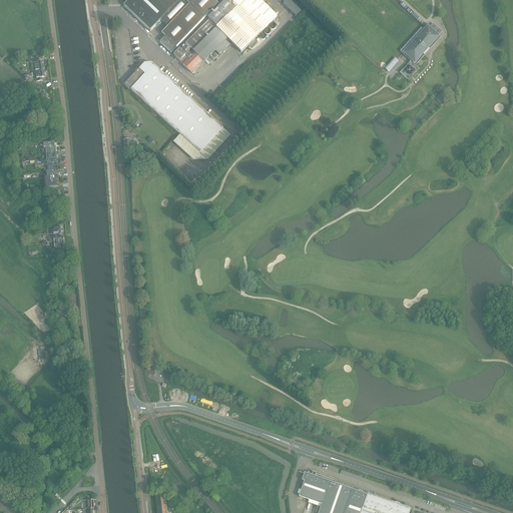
[(150,31),(154,27),(161,20),(168,27),(161,34),(165,37),(160,42),(171,53),(176,48),(218,4),(213,0),(128,0),(129,0),(124,6),(150,31)]
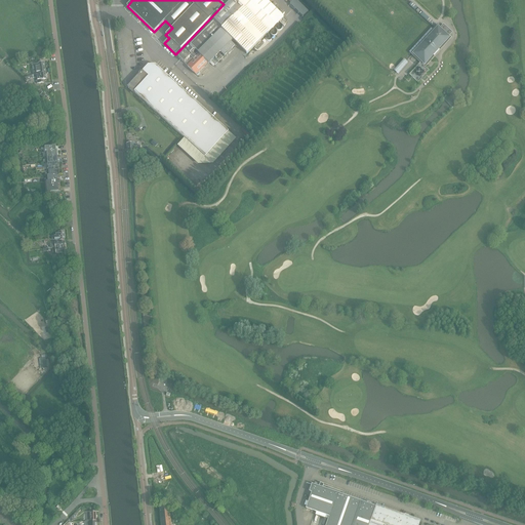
[(191,44),(178,57),(188,66),(187,67),(196,75),(205,66),(206,67),(211,62),(215,66),(224,56),(225,57),(235,47),(230,42),(233,40),(247,54),(283,17),(266,0),(227,0),(230,2),(213,19),(214,21),(191,44)]
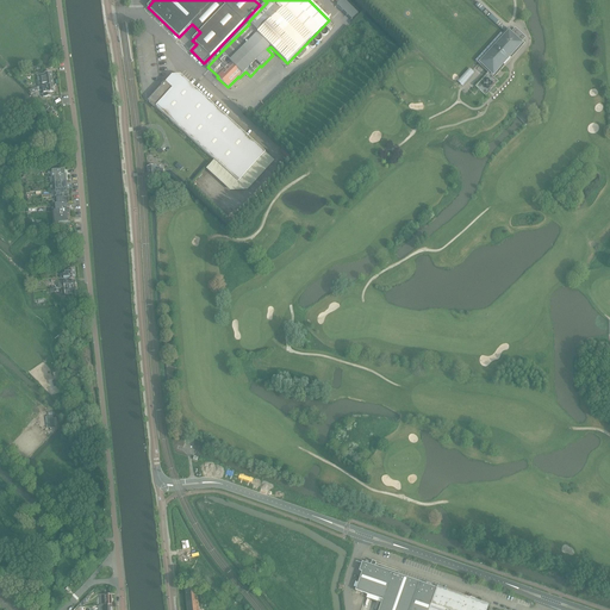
[(477,82),(474,86),(475,87),(479,89),(479,91),(487,98),(491,95),(490,94),(491,92),(493,93),(497,89),(495,88),(496,87),(497,88),(500,85),(496,80),(496,79),(495,78),(497,75),(500,70),(505,66),(526,44),(523,42),(526,38),(515,29),(512,32),(508,29),(504,32),(503,35),(504,36),(505,36),(499,42),(500,43),(485,61),(485,60),(480,66),(486,72),(483,75),(485,76),(484,78),(483,76),(479,80),(480,81),(478,83),(477,82)]
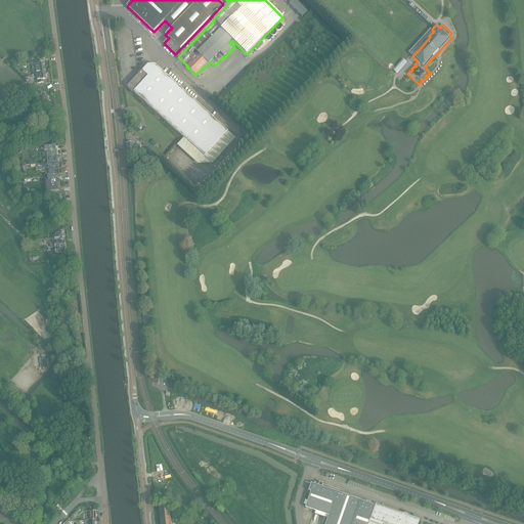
[(44,63),(39,63),(39,68),(38,68),(38,69),(35,70),(35,71),(34,72),(34,75),(36,75),(36,74),(40,73),(40,75),(45,74),(44,63)]
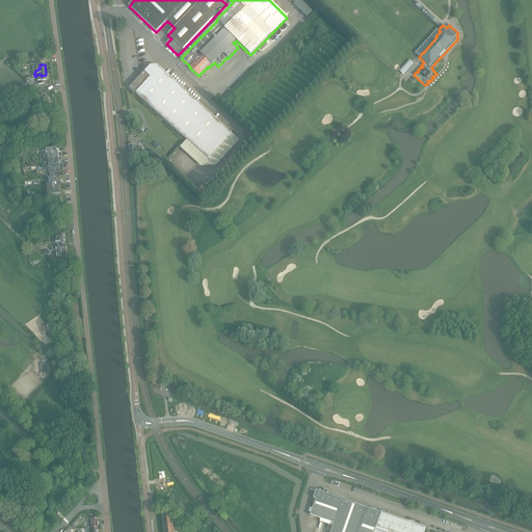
[(232,134),(179,86),(158,67),(150,67),(144,72),(129,88),(136,95),(136,94),(208,159),(232,134)]
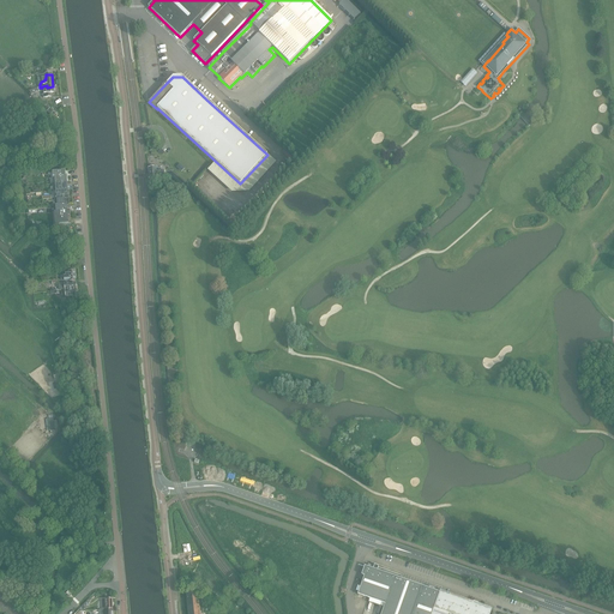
[(52,94),(53,94),(54,94),(53,86),(47,88),(47,85),(42,86),(42,88),(40,88),(38,89),(40,92),(42,91),(43,98),(52,97),(52,94)]
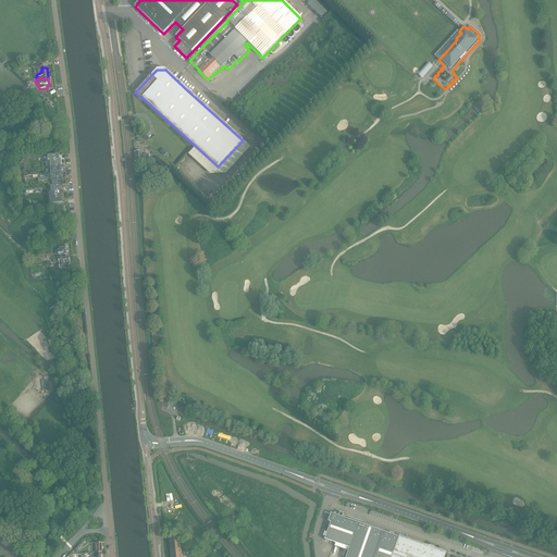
[(59,156),(48,157),(48,161),(50,161),(50,168),(61,166),(60,160),(59,156)]
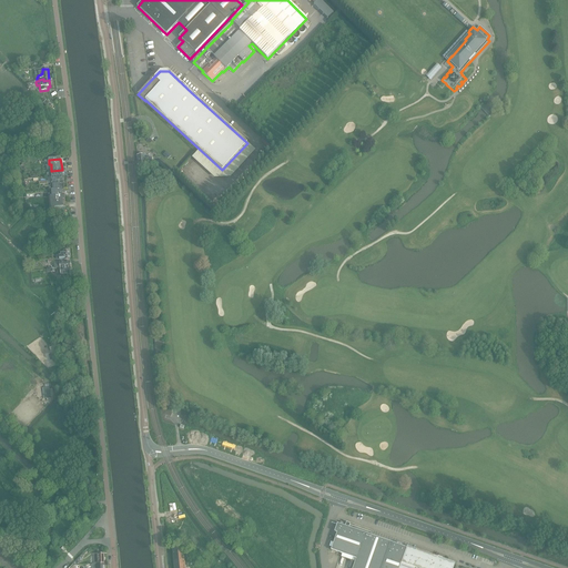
[(50,196),(49,196),(50,209),(64,208),(64,201),(66,201),(64,195),(54,196),(50,196)]
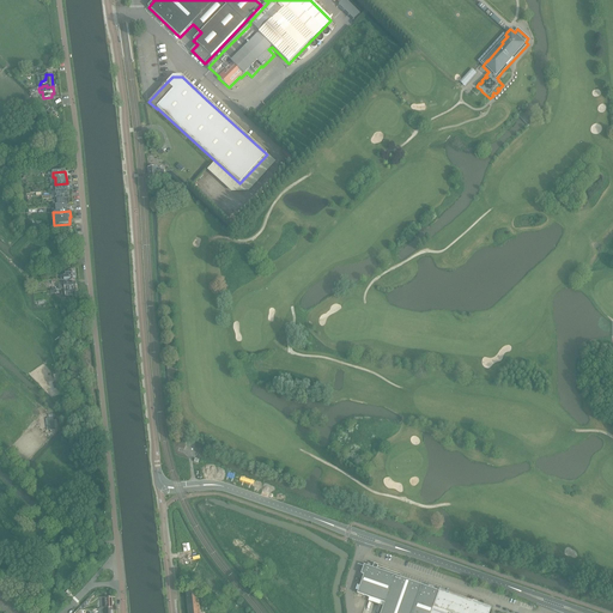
[(61,280),(65,281),(70,281),(76,280),(74,271),(68,271),(62,272),(62,275),(61,275),(61,280)]
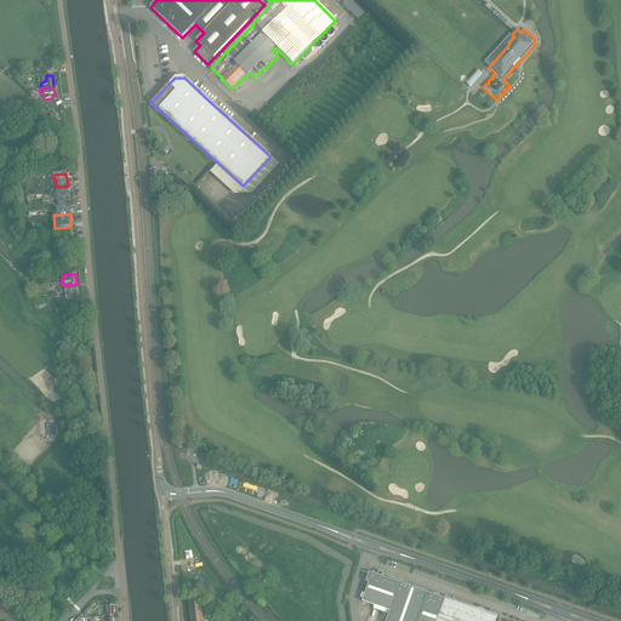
[(386,620),(437,620),(445,599),(405,586),(406,582),(372,571),(371,575),(362,602),(374,607),(389,611),(386,620)]
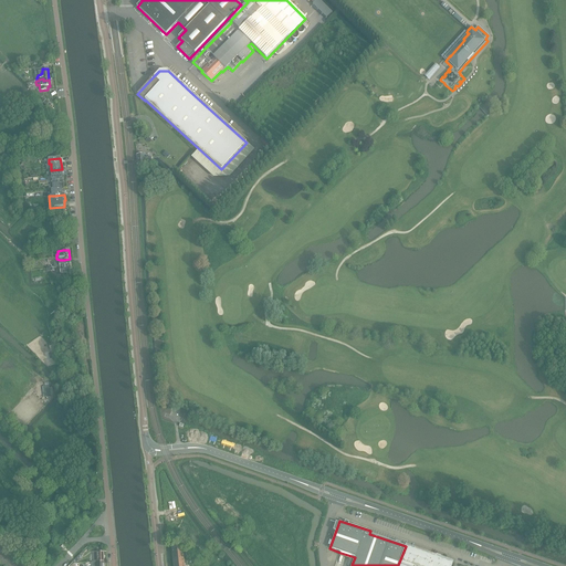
[(451,565),(453,562),(441,557),(441,556),(437,555),(436,556),(432,554),(406,545),(406,546),(398,565),(451,565)]
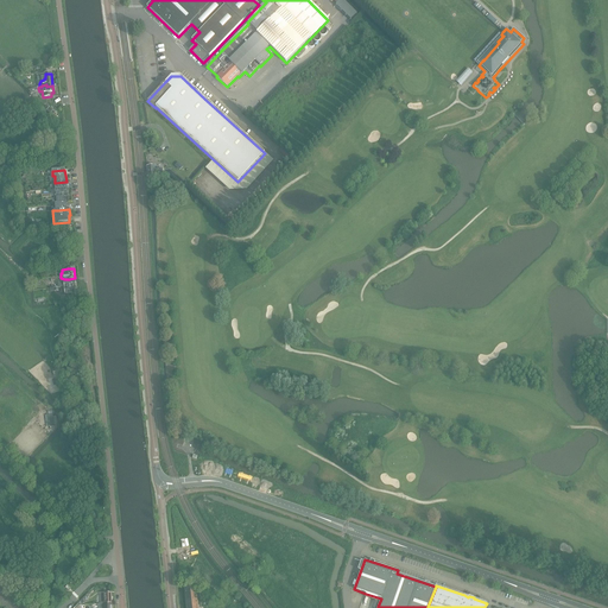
[(197,607),(196,587),(190,587),(184,588),(187,607),(197,607)]
